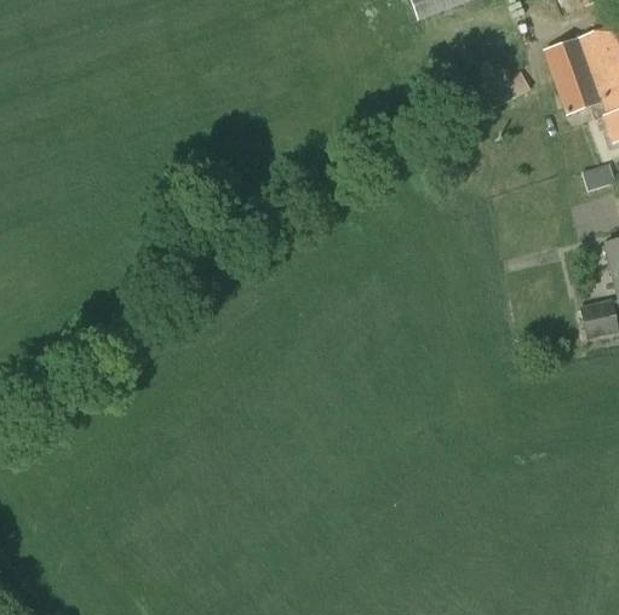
[(408,0),(413,13),(458,0),(408,0)]
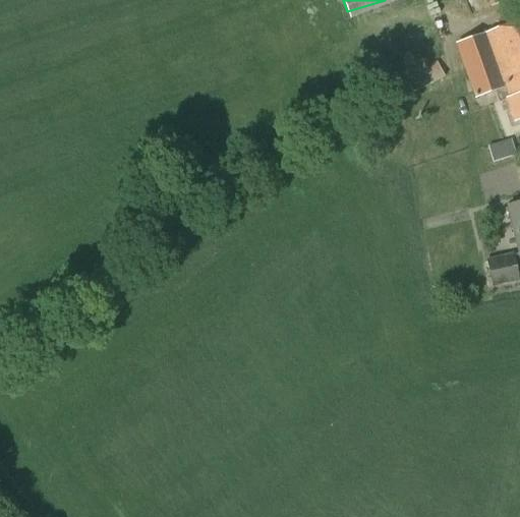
[(519,16),(456,41),(475,96),(496,88),(500,99),(506,97),(514,119),(519,116),(519,16)]
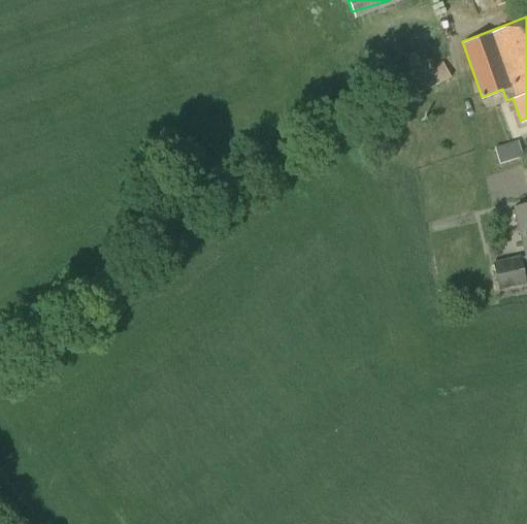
[(409,95),(450,74),(442,59),(402,79),(409,95)]
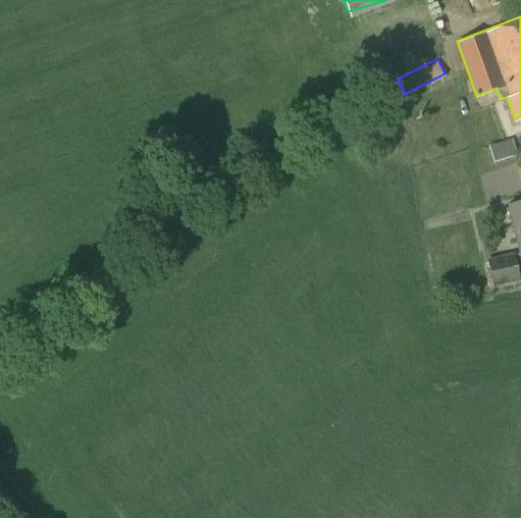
[(513,136),(489,143),(493,158),(518,151),(513,136)]
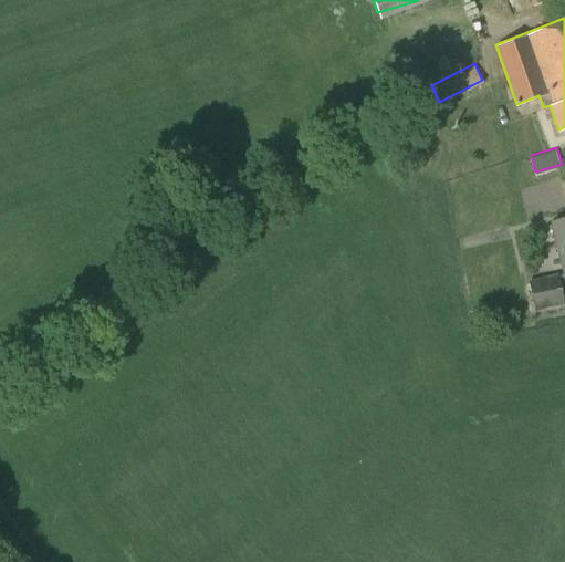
[(564,217),(552,220),(564,272),(564,217)]
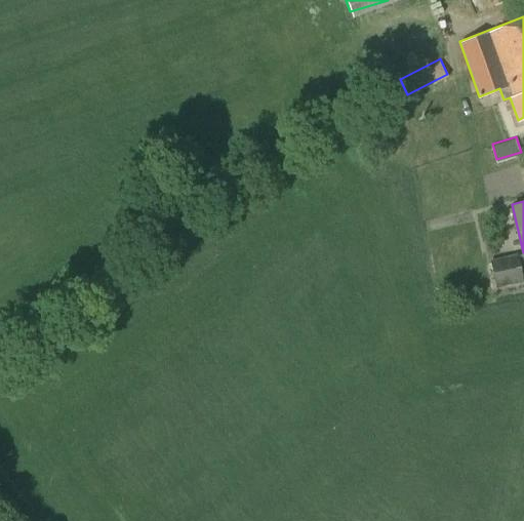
[(497,286),(523,279),(523,275),(517,252),(490,258),(497,286)]
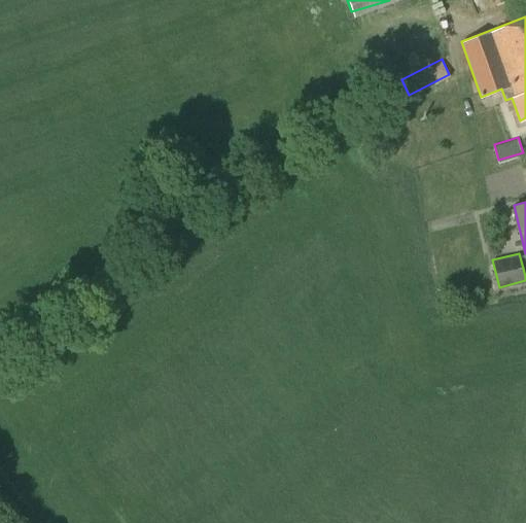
[(442,306),(453,304),(450,285),(439,287),(442,306)]
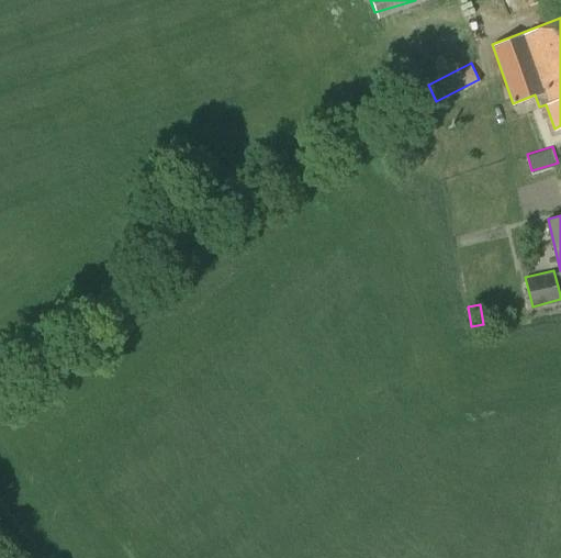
All buildings are outlined.
